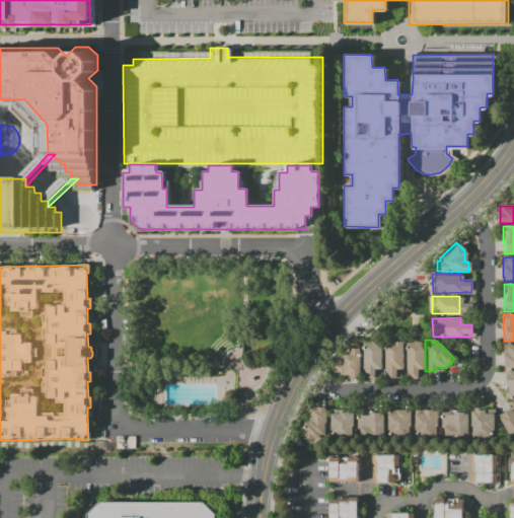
[(360,341),(377,342),(377,368),(373,368),(373,379),(362,379),(362,369),(360,369),(360,341)]
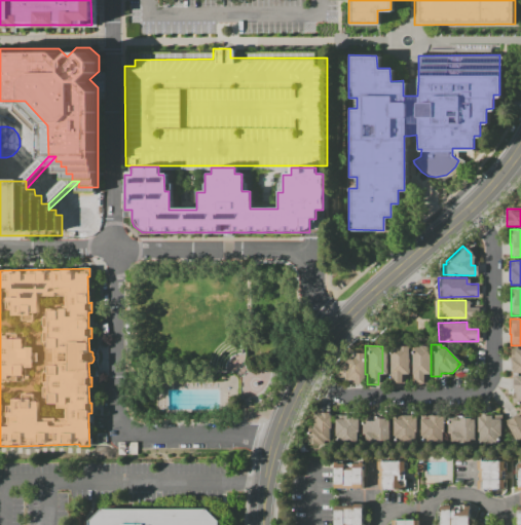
[(387,345),(405,345),(405,373),(401,373),(401,384),(389,384),(389,373),(387,373),(387,345)]
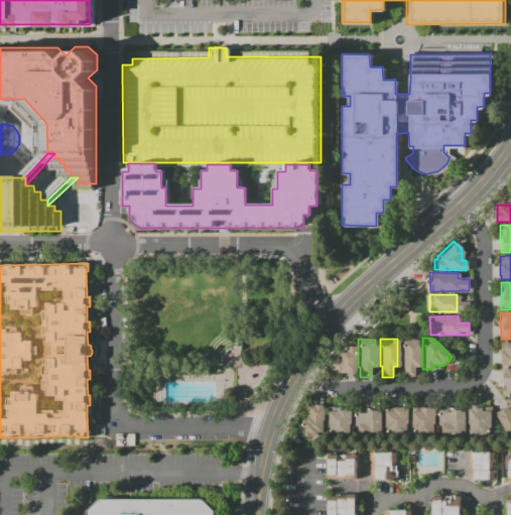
[(400,339),(418,339),(417,366),(413,366),(413,377),(403,377),(403,366),(400,366),(400,339)]
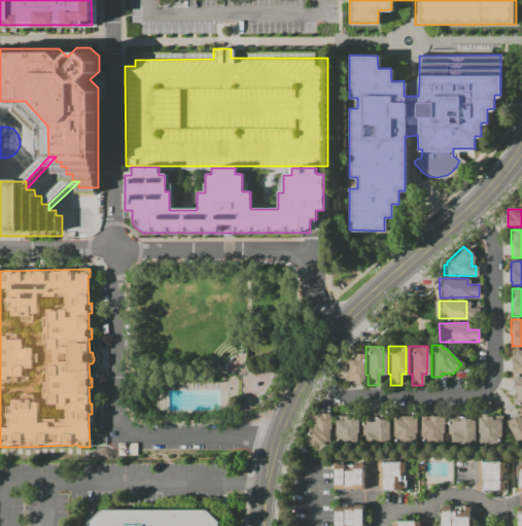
[(521,374),(512,374),(512,371),(511,371),(511,362),(511,350),(521,350),(521,374)]
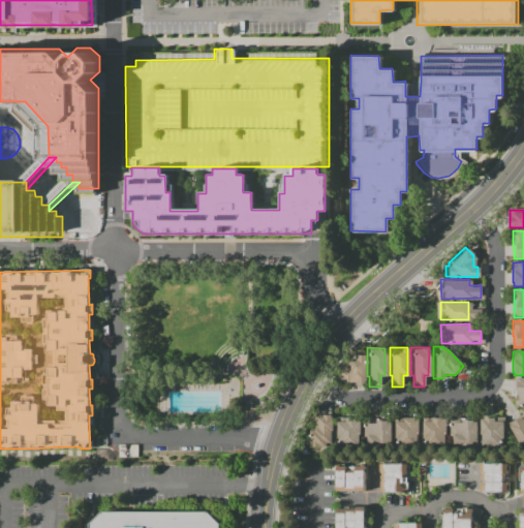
[(348,358),(333,374),(341,382),(353,382),(353,386),(363,386),(363,354),(352,354),(352,358),(348,358)]
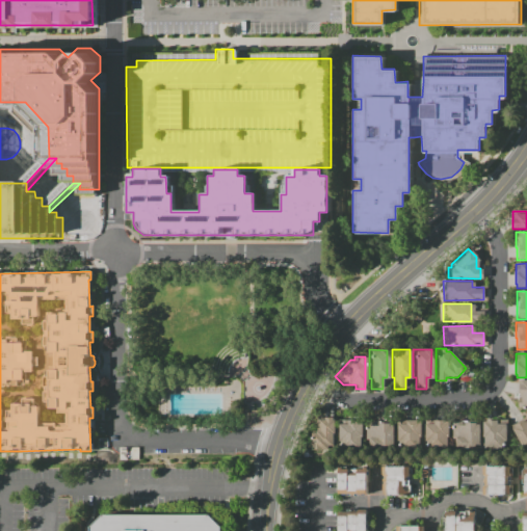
[(526,380),(526,408),(518,408),(517,381),(526,380)]
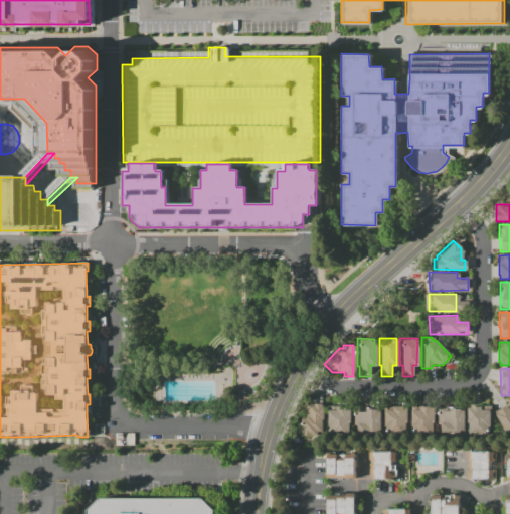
[(509,401),(509,434),(507,436),(494,411),(507,404),(507,403),(509,401)]
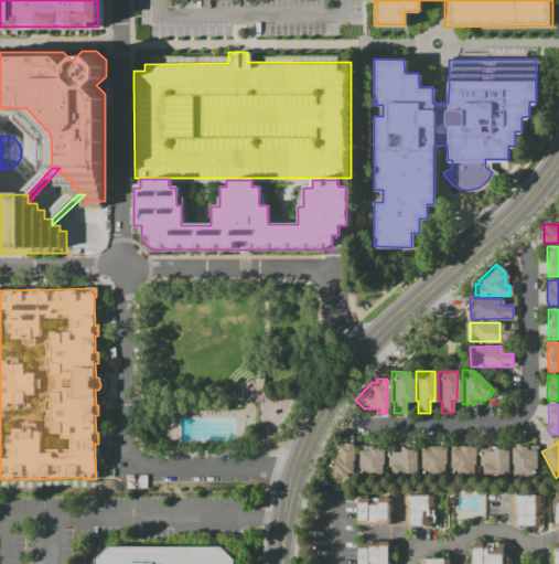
[(354,446),(354,460),(352,460),(353,477),(330,478),(330,460),(334,460),(334,444),(352,444),(353,446),(354,446)]
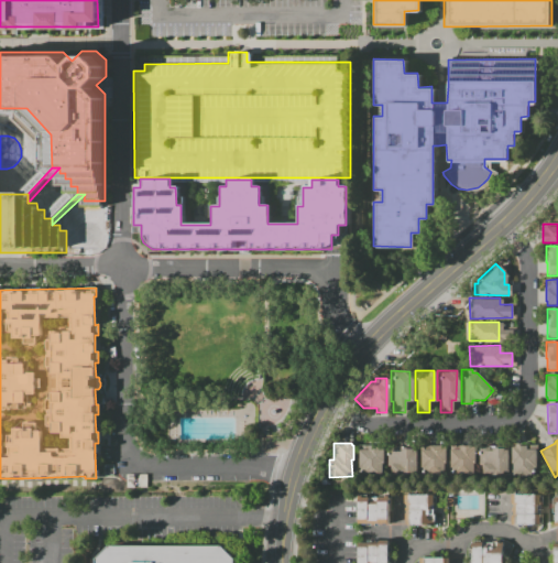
[(383,447),(383,464),(382,464),(382,477),(360,477),(360,468),(358,468),(358,461),(357,461),(357,445),(369,445),(369,447),(383,447)]
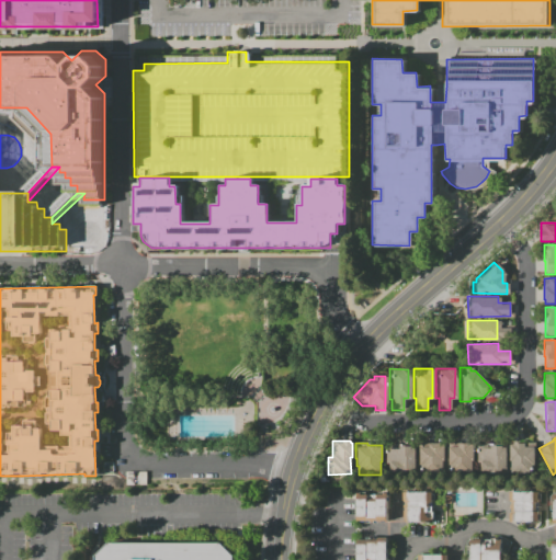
[(443,445),(443,461),(442,461),(442,473),(421,473),(421,466),(419,466),(419,458),(417,458),(417,443),(439,443),(439,445),(443,445)]
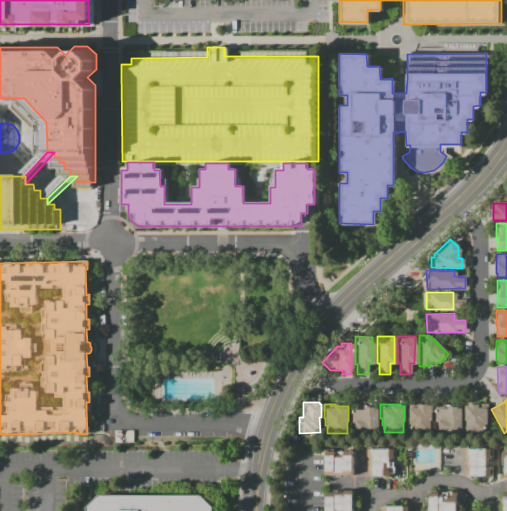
[(431,406),(431,421),(430,421),(429,433),(411,433),(411,425),(408,425),(408,418),(407,418),(407,404),(418,404),(418,406),(431,406)]
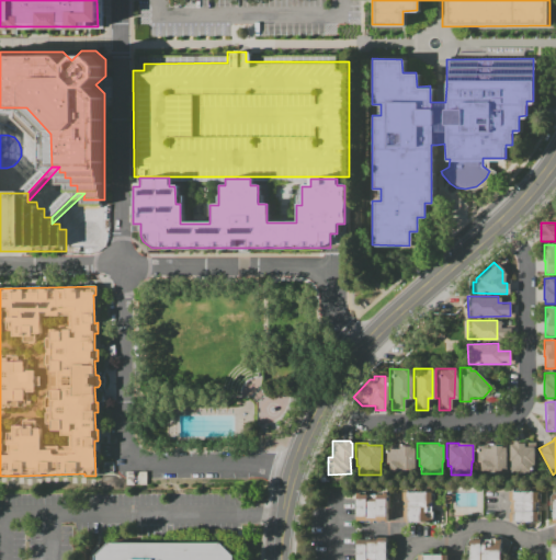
[(534,443),(533,466),(531,466),(531,475),(510,475),(510,460),(509,460),(509,445),(512,445),(512,443),(534,443)]
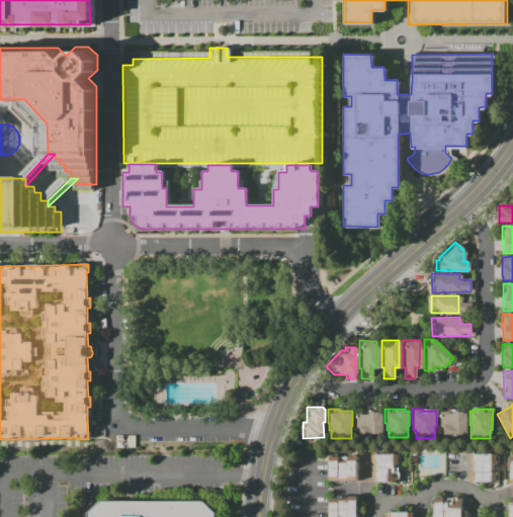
[(382,415),(381,434),(377,434),(377,438),(357,438),(357,428),(355,428),(355,411),(365,411),(365,413),(378,413),(378,415),(382,415)]
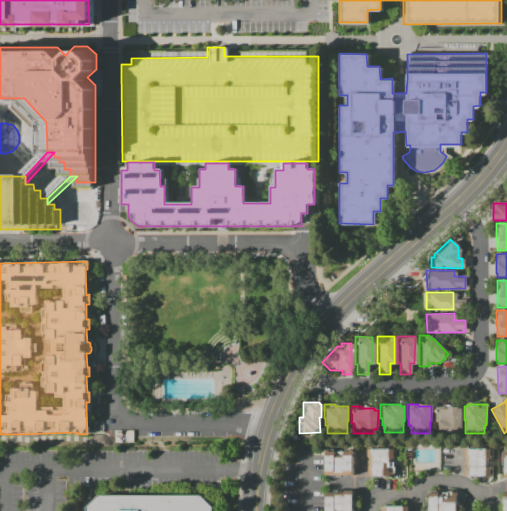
[(460,409),(460,428),(456,428),(456,431),(437,431),(437,423),(434,423),(434,406),(444,406),(444,409),(447,409),(447,407),(457,407),(457,409),(460,409)]
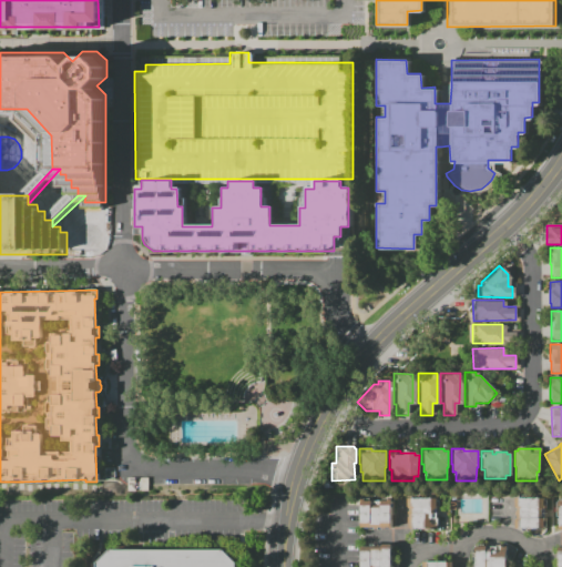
[(543,498),(543,528),(514,529),(514,498),(543,498)]
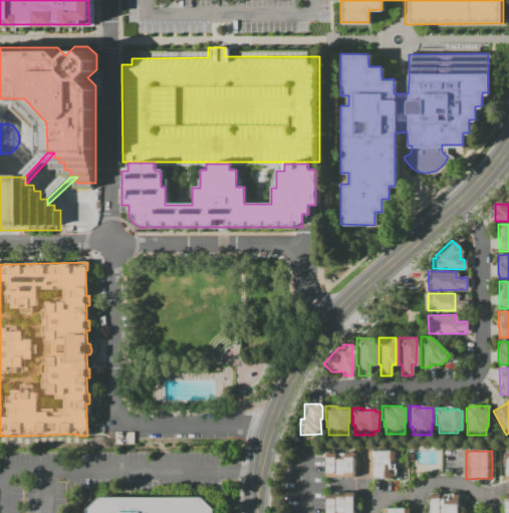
[(352,452),(352,478),(325,478),(325,452),(328,452),(328,454),(350,454),(350,452),(352,452)]
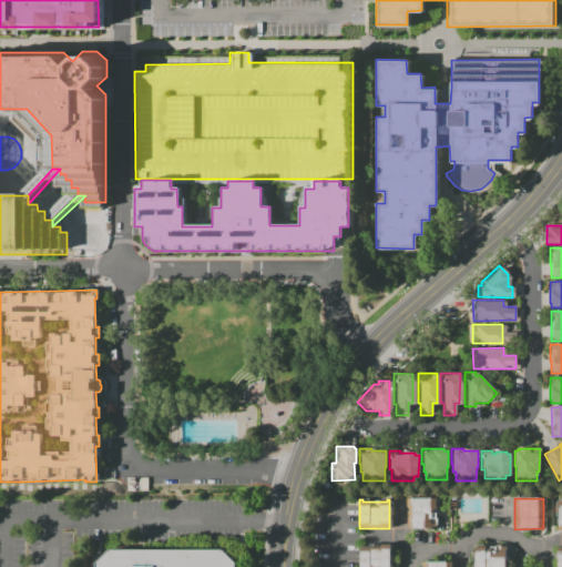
[(436,499),(436,529),(409,529),(409,527),(407,527),(407,499),(436,499)]
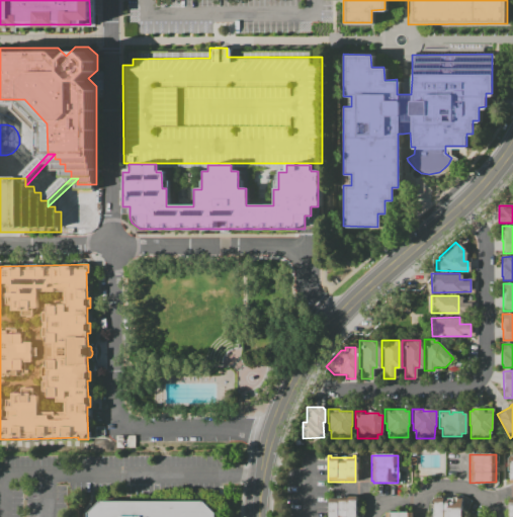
[(512,516),(512,496),(504,497),(504,516),(512,516)]
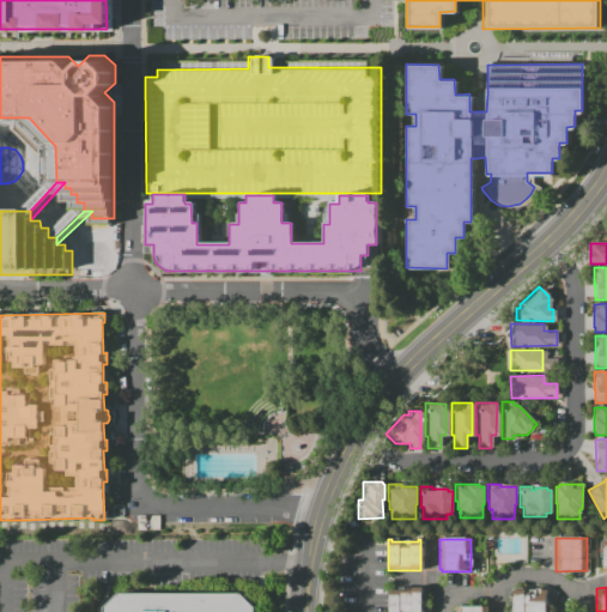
[(422,588),(420,611),(388,611),(389,591),(412,591),(412,588),(422,588)]
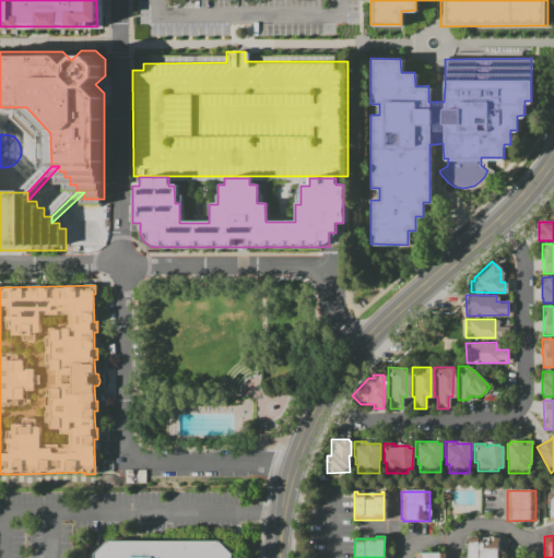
[(226,557),(226,553),(214,538),(103,541),(87,553),(87,557),(226,557)]
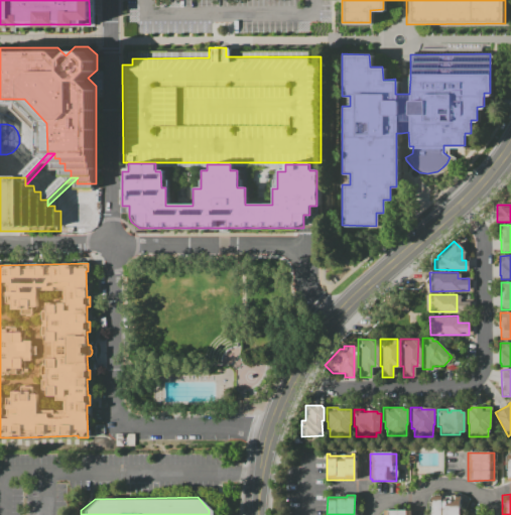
[(459,497),(459,514),(383,514),(383,511),(409,511),(409,514),(431,514),(431,497),(459,497)]
